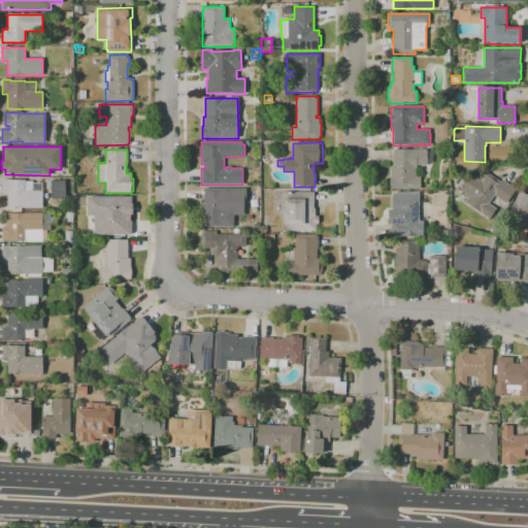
[(422,190),(390,190),(390,168),(393,168),(393,151),(414,151),(414,150),(427,150),(427,153),(431,153),(431,163),(427,163),(427,166),(417,166),(417,168),(417,176),(422,176),(422,190)]
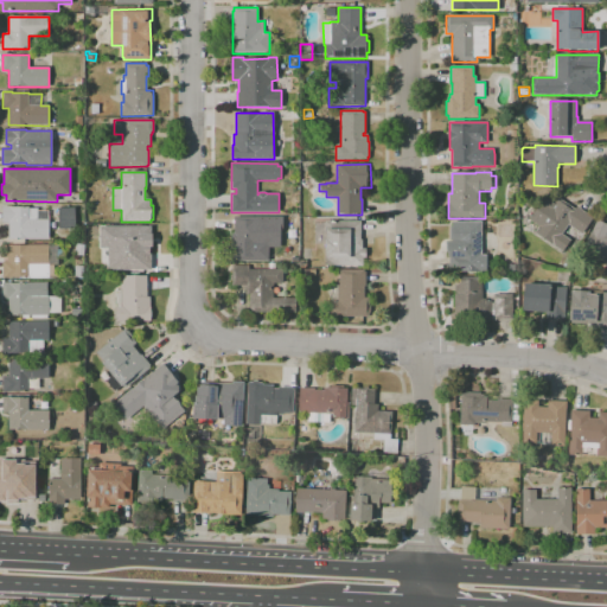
[(562,253),(555,247),(535,234),(538,227),(529,219),(543,200),(547,203),(549,200),(554,204),(557,197),(575,209),(577,205),(581,209),(593,217),(581,234),(568,225),(562,235),(572,241),(562,253)]
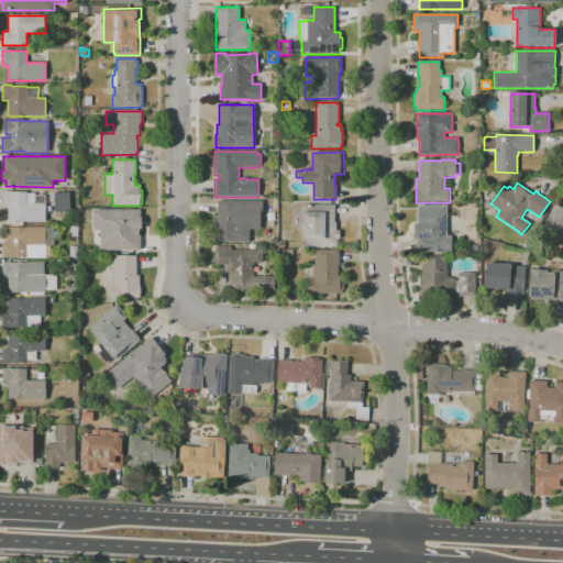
[(45,222),(8,222),(8,206),(2,206),(2,191),(11,191),(11,192),(26,192),(26,194),(35,194),(35,196),(45,196),(45,222)]
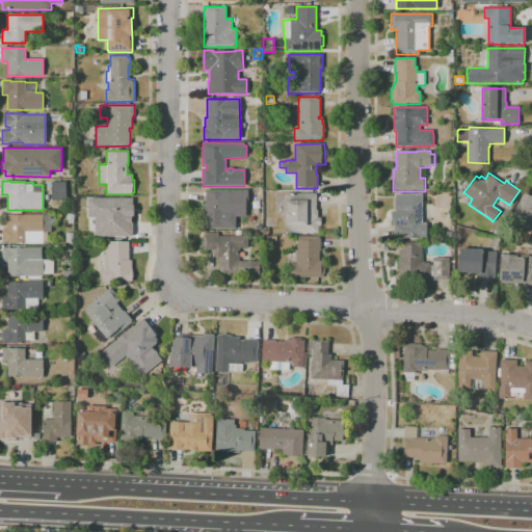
[(52,201),(51,183),(65,182),(67,201),(52,201)]
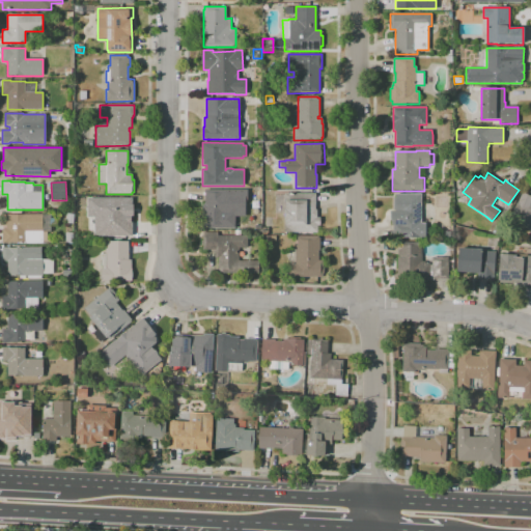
[(235,228),(203,228),(203,204),(204,204),(204,190),(248,189),(248,202),(245,202),(246,217),(235,217),(235,228)]
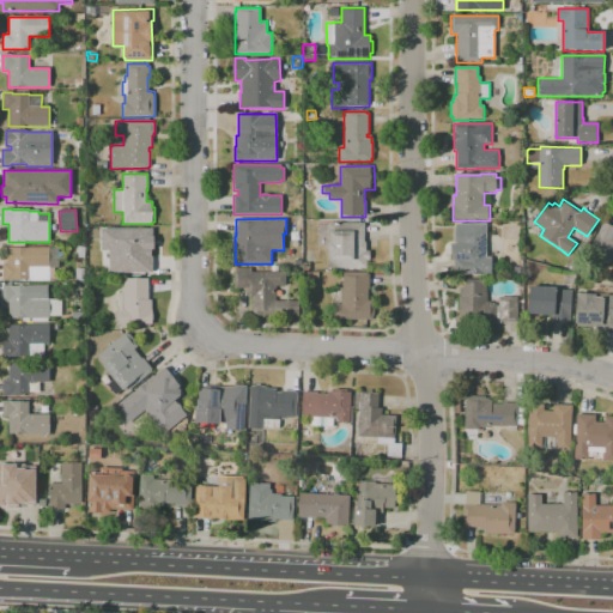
[(612,266),(587,254),(596,234),(598,234),(602,223),(612,226),(612,232),(612,236),(612,266)]
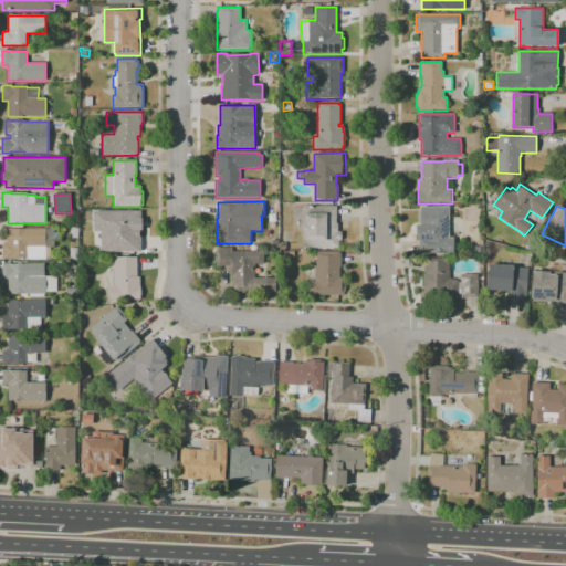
[(338,249),(303,248),(303,224),(305,224),(305,213),(304,213),(304,207),(336,207),(336,224),(337,224),(337,232),(341,232),(341,241),(338,241),(338,249)]
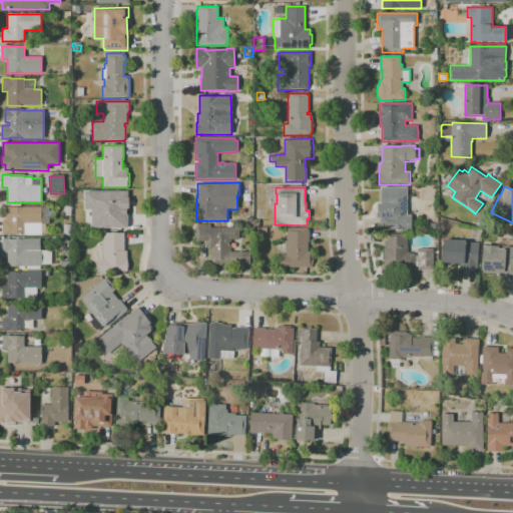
[(380,229),(380,217),(378,217),(378,212),(377,212),(377,203),(382,203),(382,202),(381,202),(381,192),(383,192),(383,187),(407,187),(407,215),(411,215),(412,229),(380,229)]
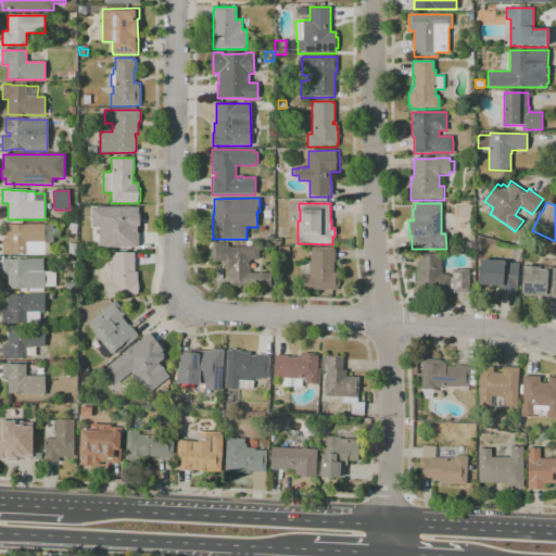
[(90,207),(138,207),(138,247),(98,247),(98,229),(90,229),(90,207)]
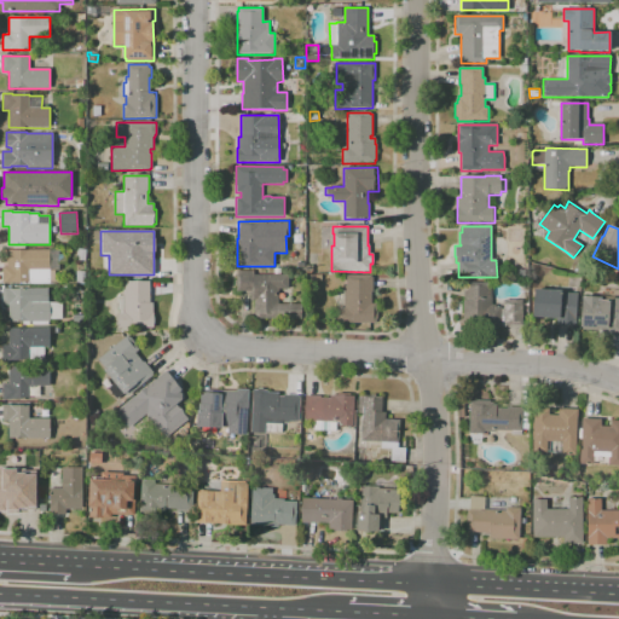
[(50,284),(28,284),(28,283),(3,284),(3,267),(7,267),(7,260),(9,260),(9,250),(48,250),(48,253),(65,253),(65,264),(58,264),(58,271),(50,271),(50,284)]
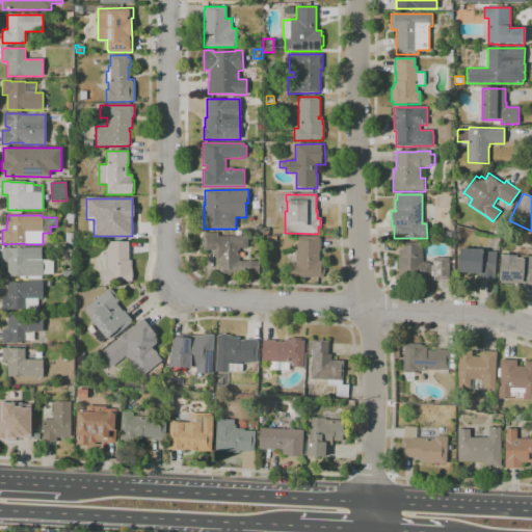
[(259,274),(219,273),(219,271),(217,271),(217,258),(215,258),(216,250),(203,250),(203,246),(202,246),(202,241),(203,242),(203,232),(218,232),(218,236),(247,237),(247,248),(239,248),(239,261),(259,262),(259,274)]
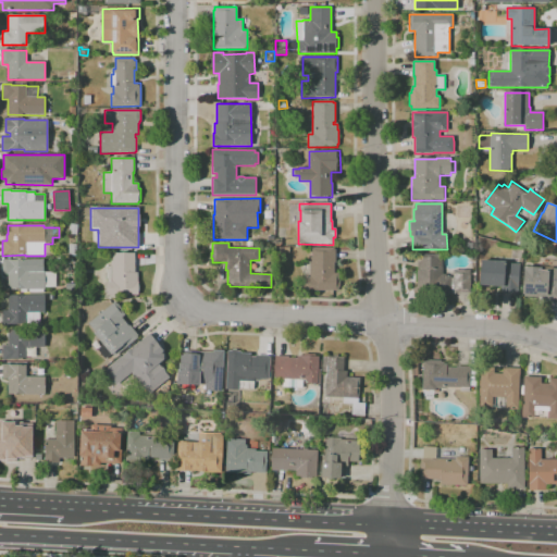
[(69,256),(69,245),(76,244),(77,256),(69,256)]
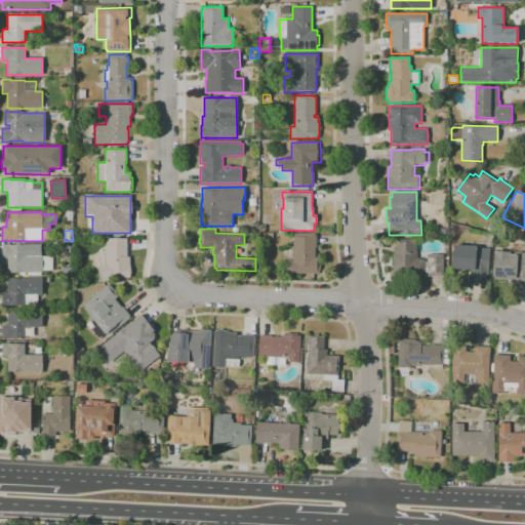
[(447,239),(434,239),(434,230),(447,230),(447,239)]
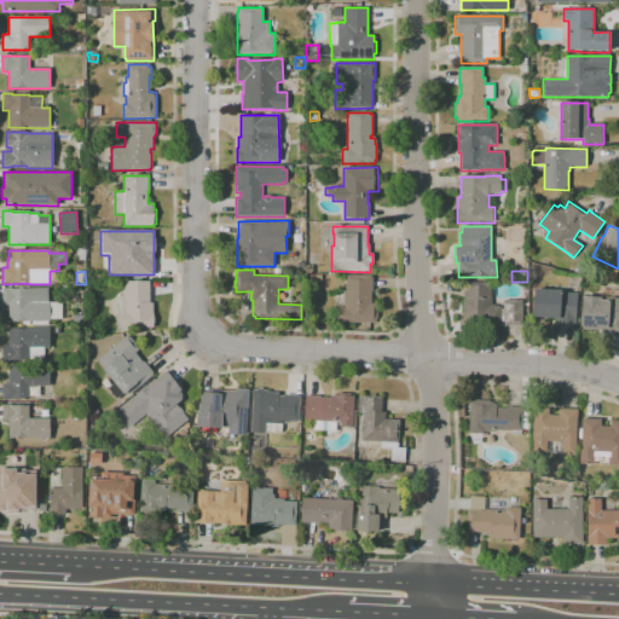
[(337,323),(337,308),(345,308),(343,287),(347,287),(347,276),(370,276),(370,277),(372,277),(372,291),(371,291),(371,305),(375,305),(376,312),(377,312),(377,320),(376,320),(376,323),(337,323)]
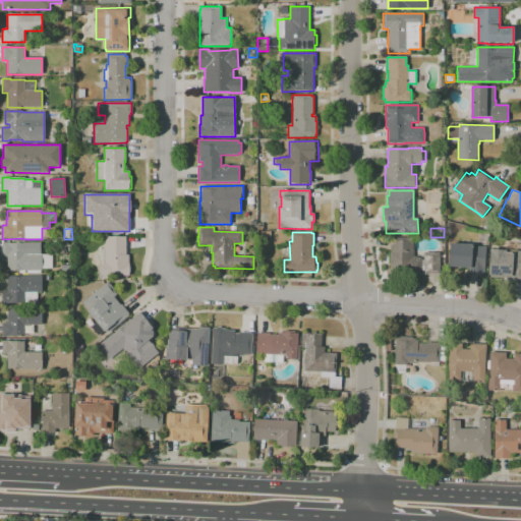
[(130,277),(99,276),(99,249),(104,249),(104,244),(105,244),(106,237),(126,237),(126,255),(128,255),(128,265),(130,265),(130,277)]
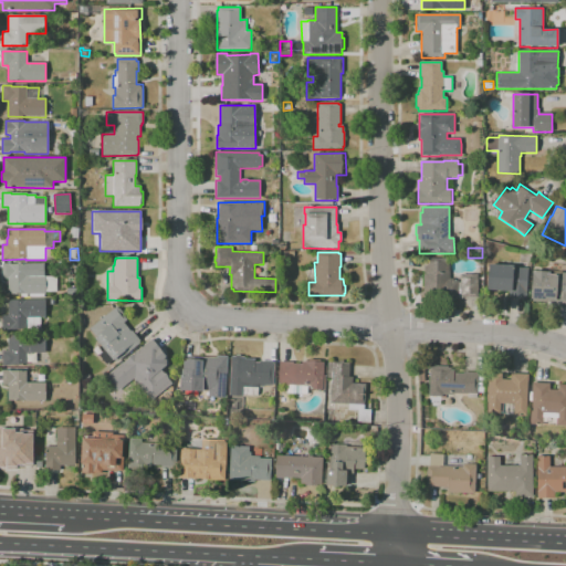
[(459,299),(459,300),(439,300),(439,297),(422,297),(422,292),(423,292),(425,259),(448,259),(448,262),(450,262),(450,279),(453,280),(453,281),(459,281),(459,283),(459,299)]
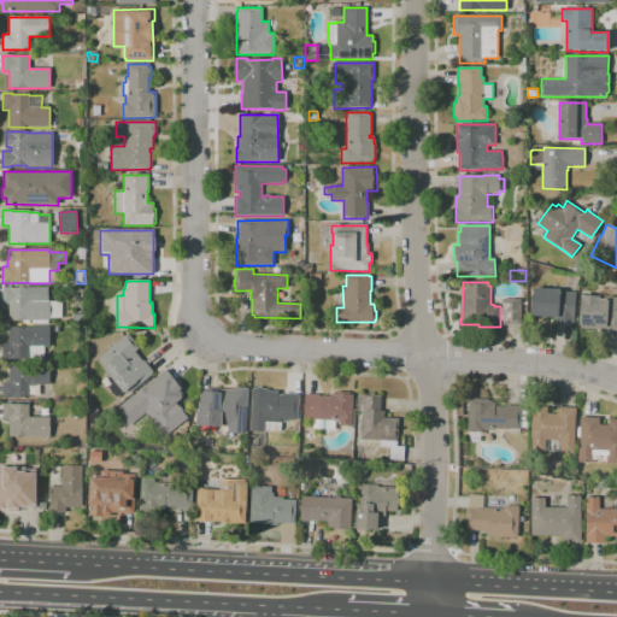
[(50,321),(9,321),(9,304),(3,304),(3,287),(12,287),(12,289),(29,288),(29,301),(50,300),(50,321)]
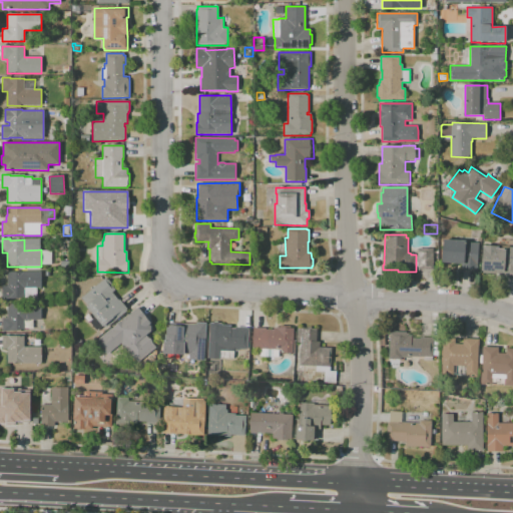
[(477,271),(461,270),(461,265),(441,263),(443,238),(466,240),(466,242),(478,243),(477,271)]
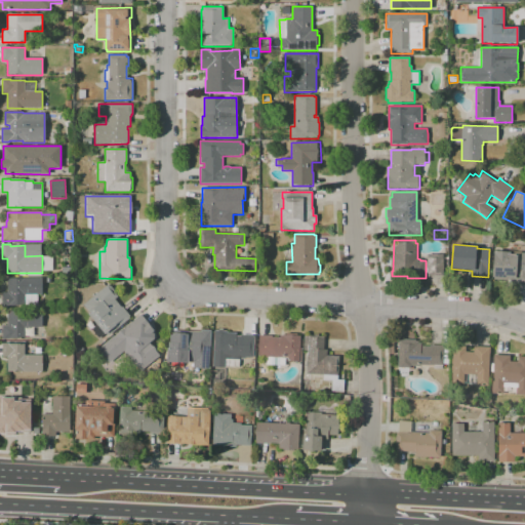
[(524,284),(514,284),(515,281),(492,279),(494,251),(510,252),(510,254),(515,254),(515,252),(524,252),(524,284)]
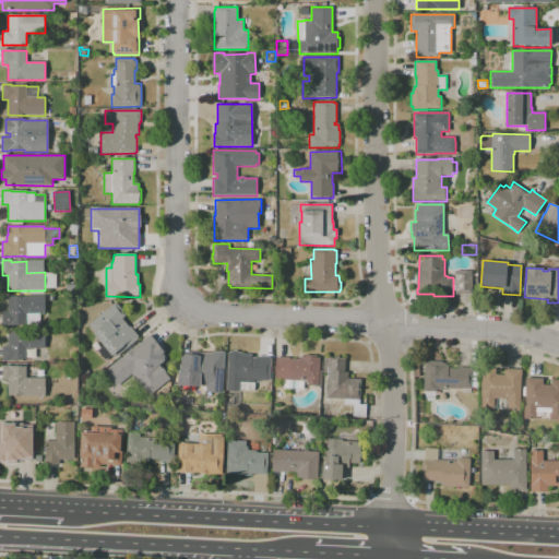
[(453,280),(454,280),(454,271),(472,271),(472,294),(456,294),(456,295),(453,295),(453,280)]
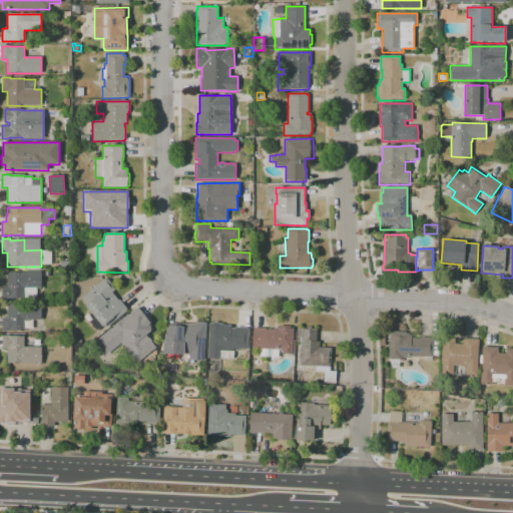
[(24,300),(2,299),(2,286),(7,286),(7,272),(24,272),(41,272),(41,288),(37,288),(37,299),(24,299),(24,300)]
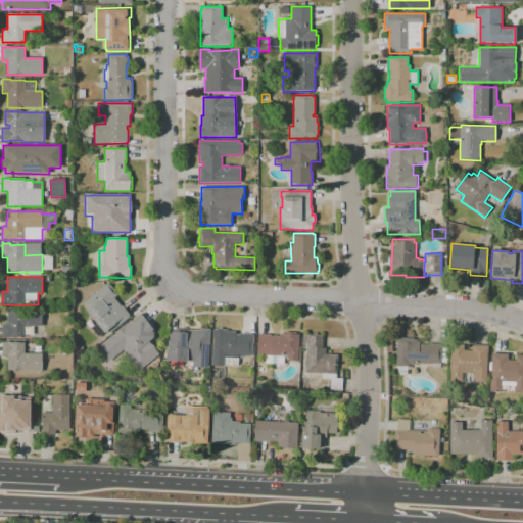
[(107,334),(105,332),(104,333),(87,313),(89,312),(83,304),(109,283),(120,294),(114,298),(121,305),(122,304),(130,315),(129,316),(130,317),(107,334)]
